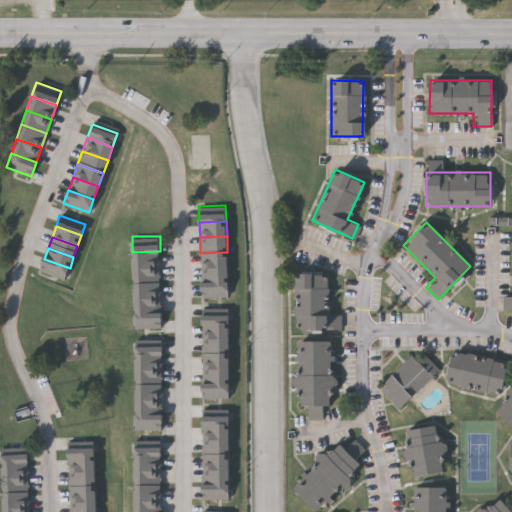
[(160,251),(160,267),(132,267),(132,252),(160,251)]
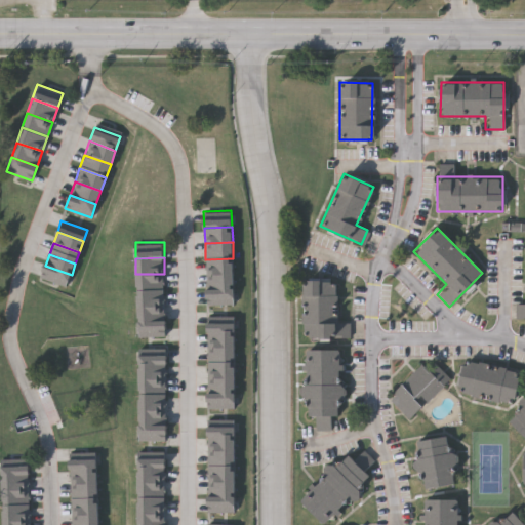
[(233,258),(234,274),(206,275),(205,259),(233,258)]
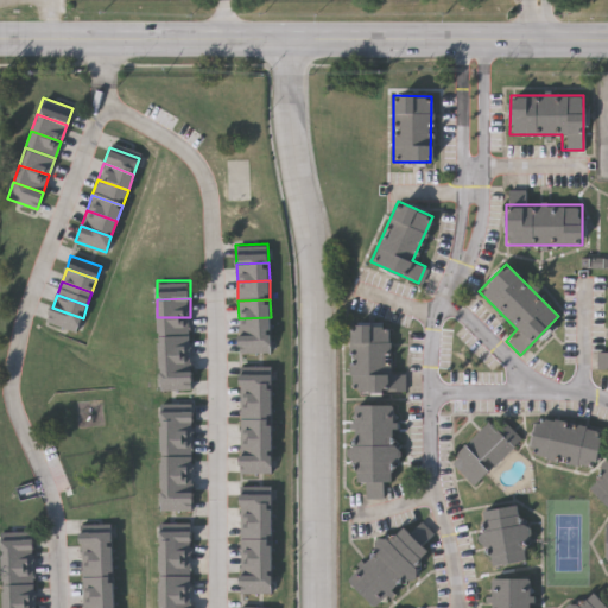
[(83,318),(78,331),(48,322),(52,308),(83,318)]
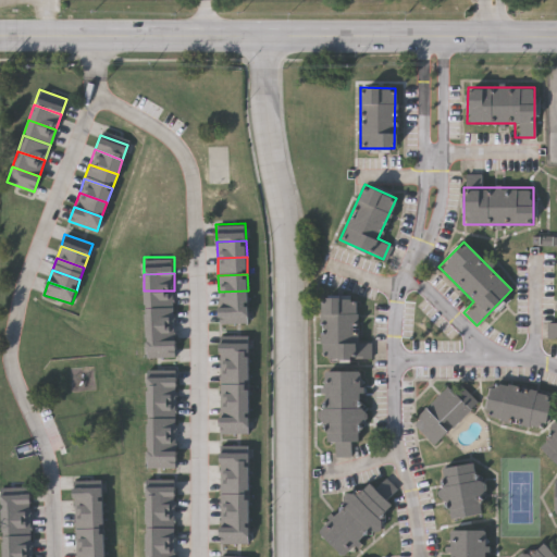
[(174,291),(175,307),(145,308),(144,291),(174,291)]
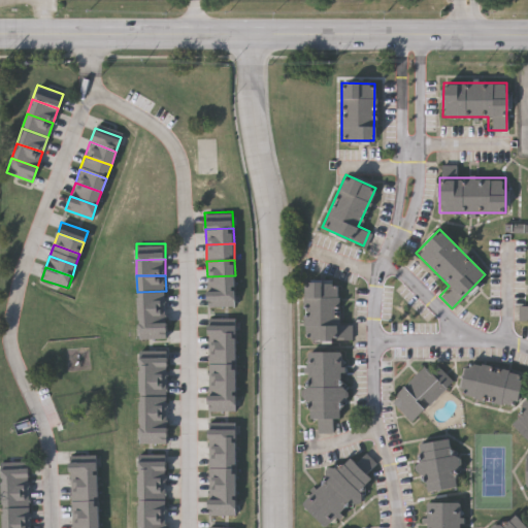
[(235,275),(236,292),(208,293),(207,276),(235,275)]
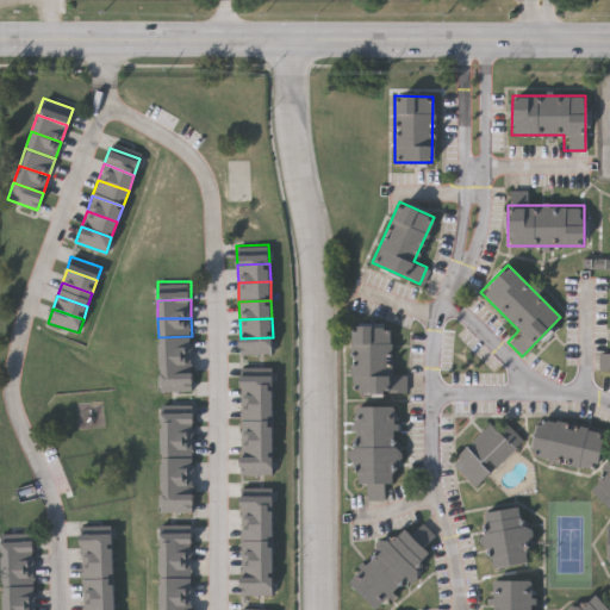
[(403,394),(350,393),(352,325),(388,325),(388,374),(403,374),(403,394)]
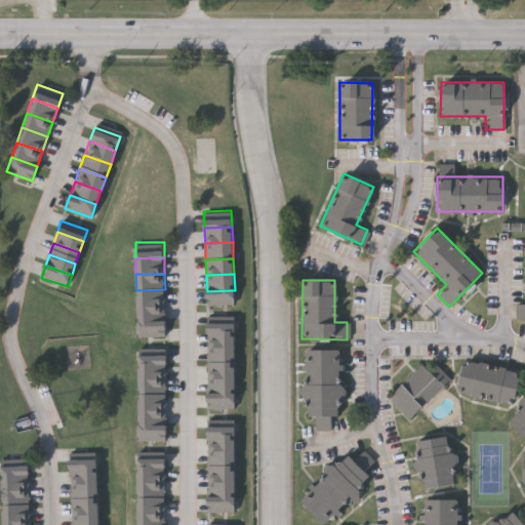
[(165,289),(165,306),(136,306),(136,290),(165,289)]
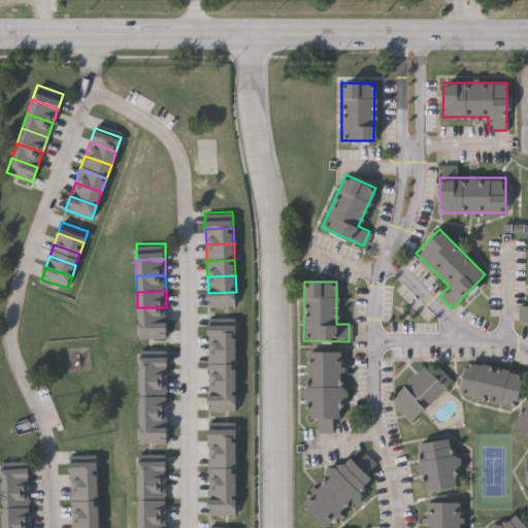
[(236,292),(236,307),(208,308),(208,293),(236,292)]
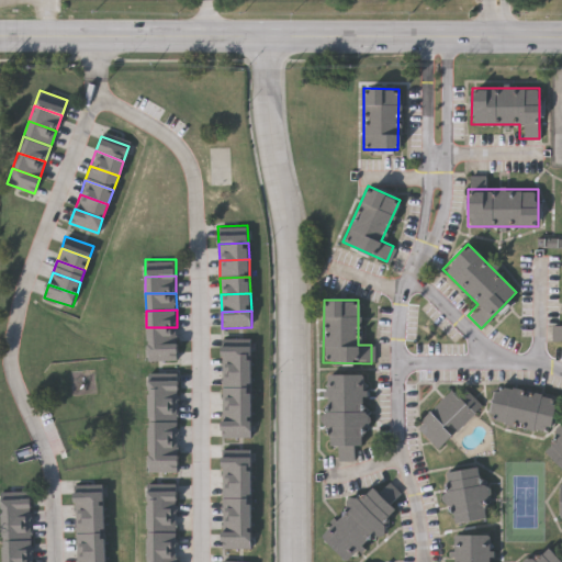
[(177,327),(177,344),(146,345),(146,327),(177,327)]
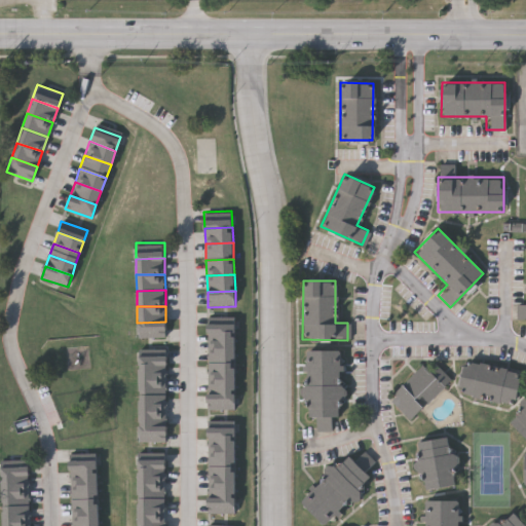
[(235,316),(235,333),(207,333),(207,316),(235,316)]
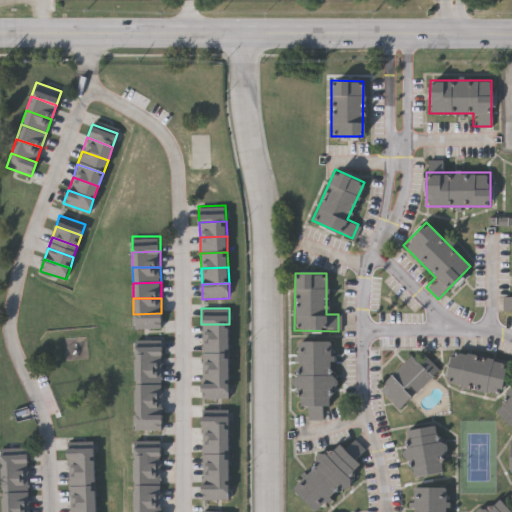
[(161,313),(162,328),(134,329),(133,314),(161,313)]
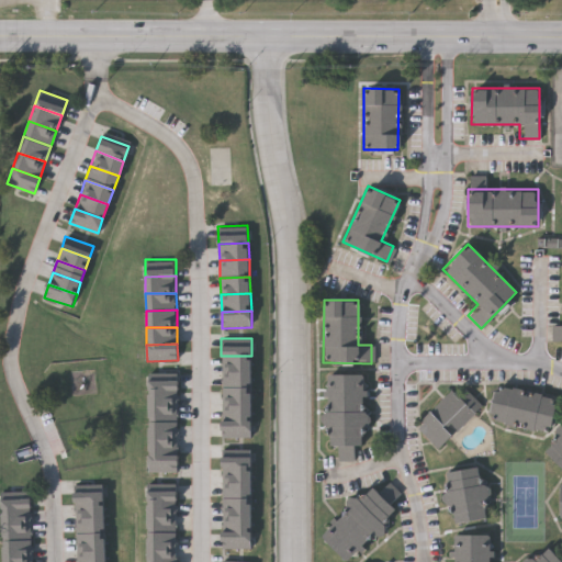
[(251,356),(251,372),(221,372),(221,356),(251,356)]
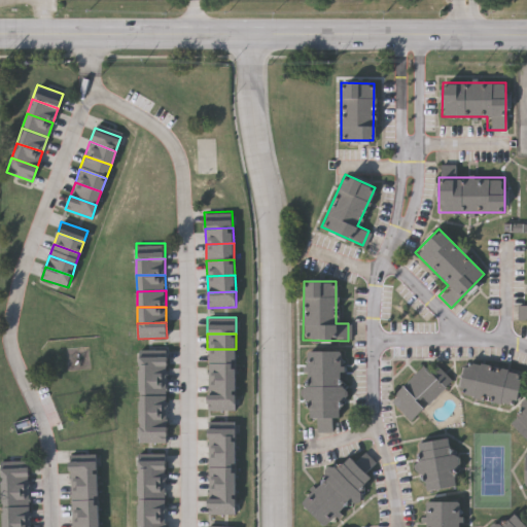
[(167,349),(167,364),(138,364),(138,349),(167,349)]
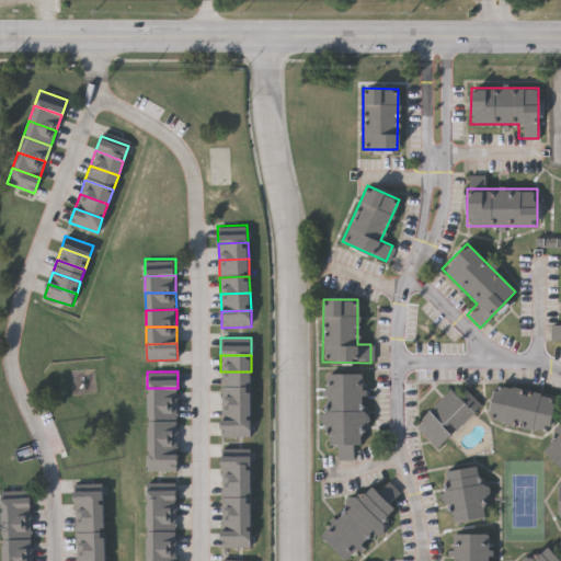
[(251,371),(251,388),(220,388),(220,371),(251,371)]
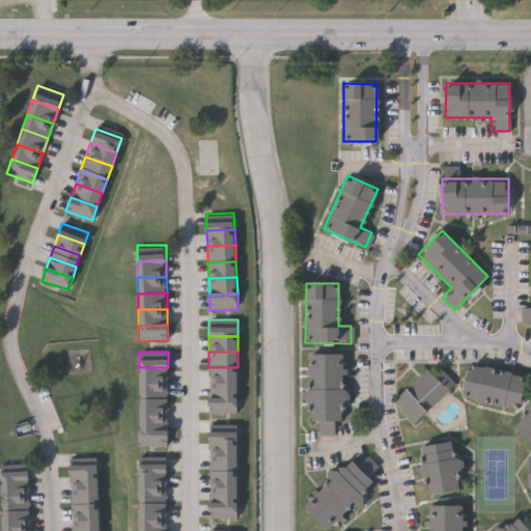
[(305,421),(305,354),(343,354),(343,421),(331,421),(331,435),(317,435),(317,421),(305,421)]
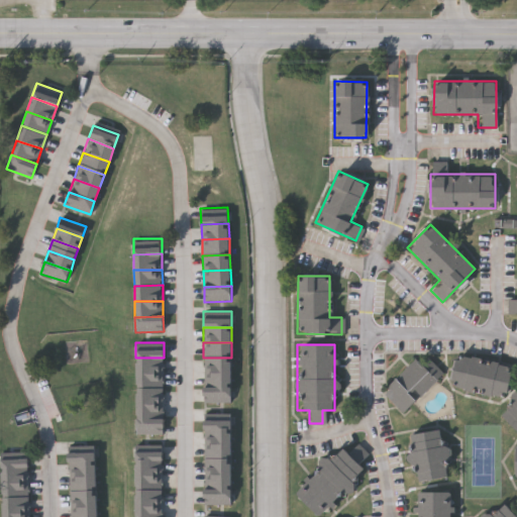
[(402,413),(380,392),(419,351),(440,373),(402,413)]
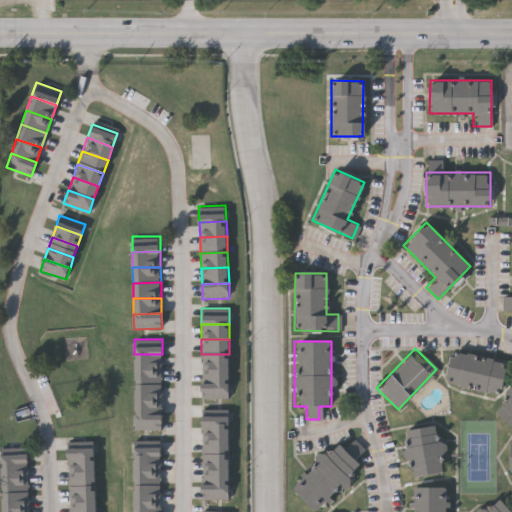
[(499,394),(444,381),(452,350),(511,364),(505,390),(500,389),(499,394)]
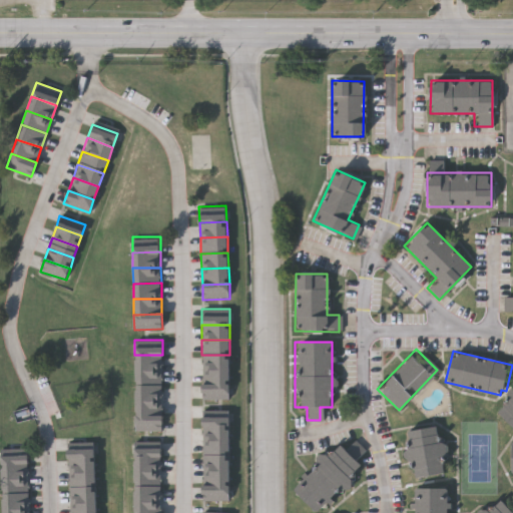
[(162,355),(162,370),(134,370),(134,355),(162,355)]
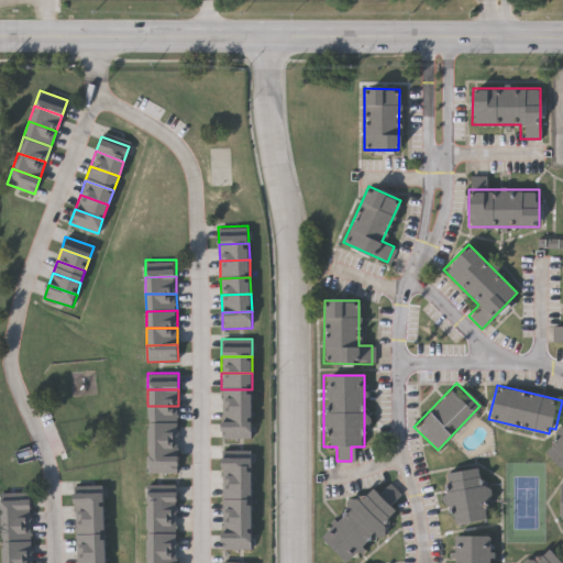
[(252,389),(252,406),(221,406),(221,389),(252,389)]
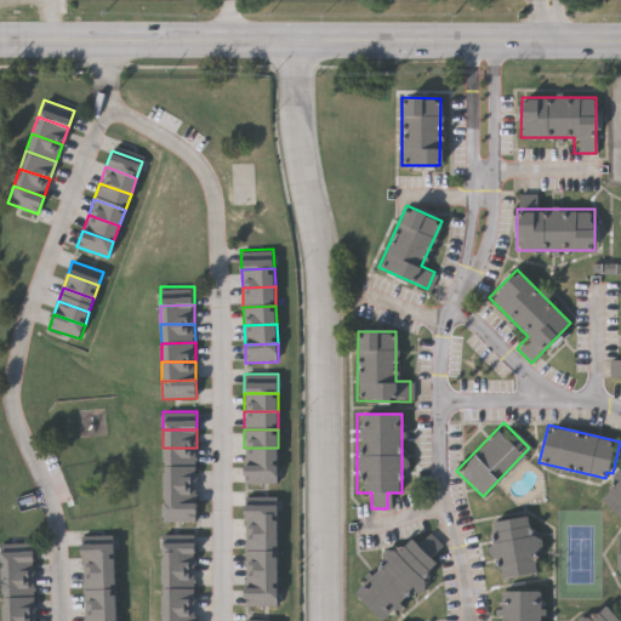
[(197,448),(197,466),(163,466),(163,448),(197,448)]
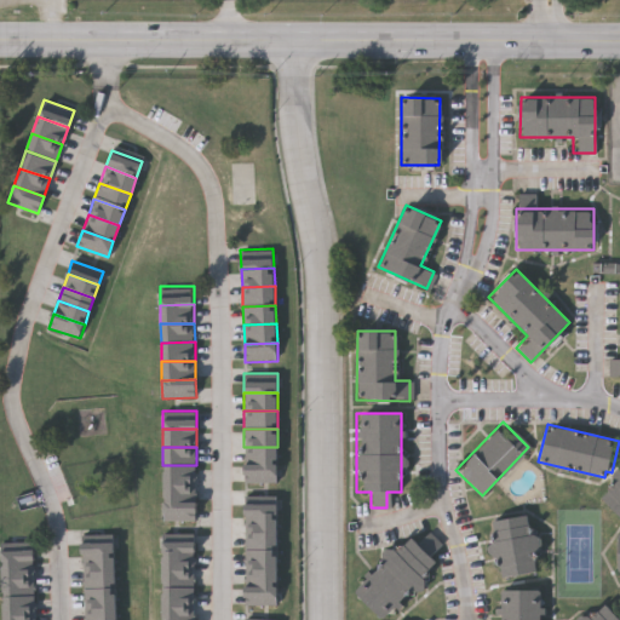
[(277,447),(277,466),(244,466),(244,447),(277,447)]
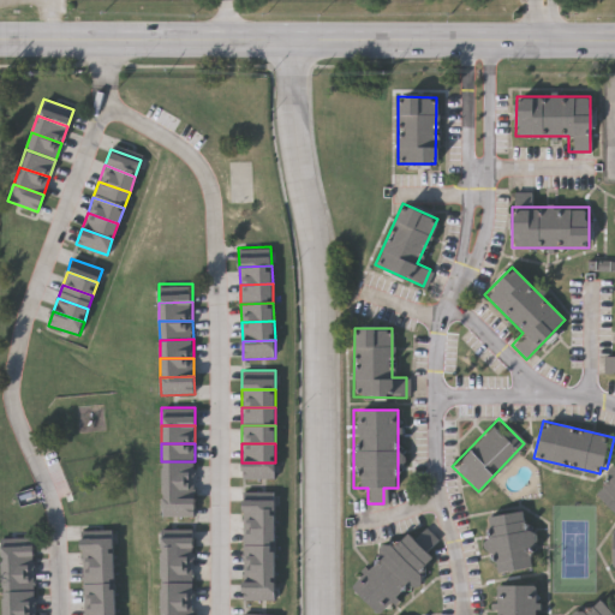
[(195,461),(195,481),(161,481),(161,461),(195,461)]
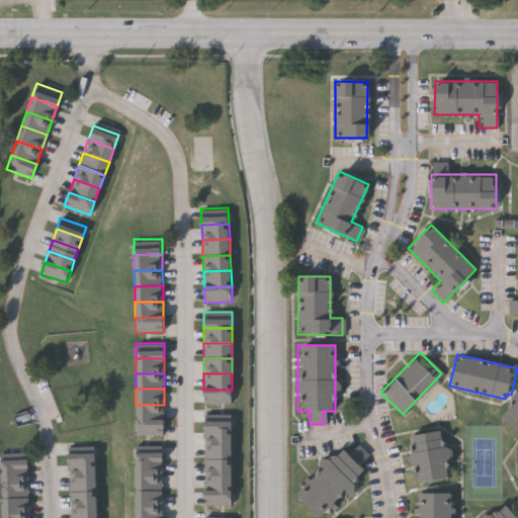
[(232,390),(232,405),(203,405),(203,390),(232,390)]
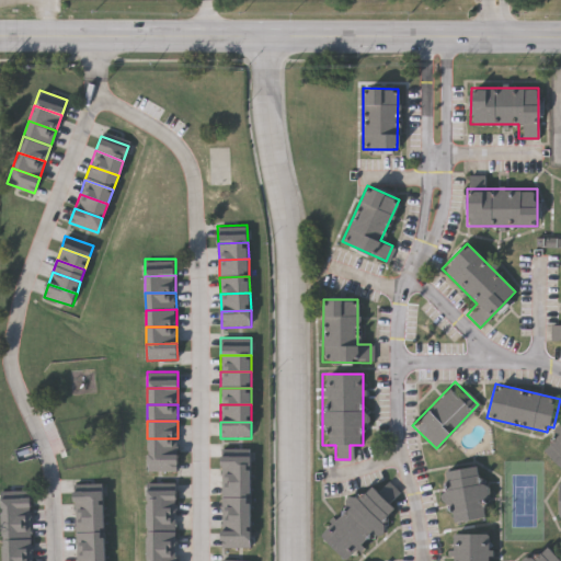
[(178,438),(178,455),(147,455),(147,438),(178,438)]
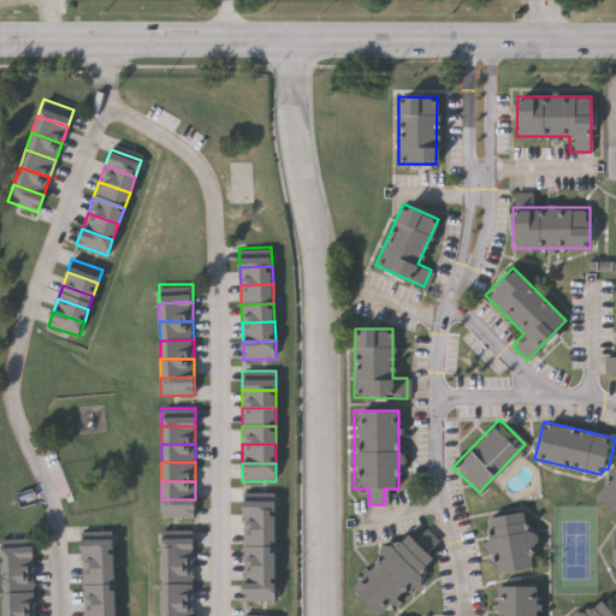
[(276,491),(276,509),(243,509),(243,491),(276,491)]
